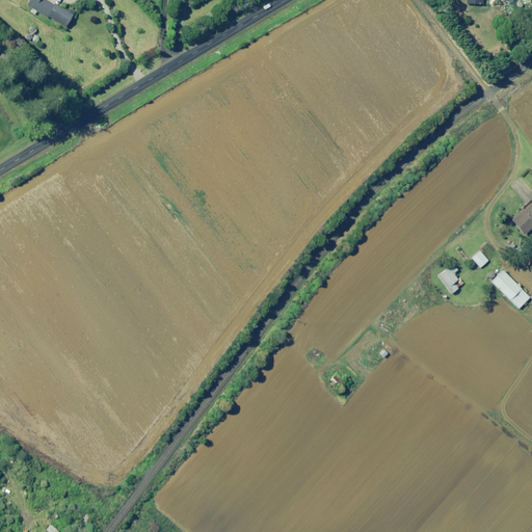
[(27,0),(25,4),(31,8),(29,11),(33,15),(35,11),(46,19),(47,17),(63,27),(74,11),(70,7),(67,11),(53,2),(52,5),(45,0),(27,0)]
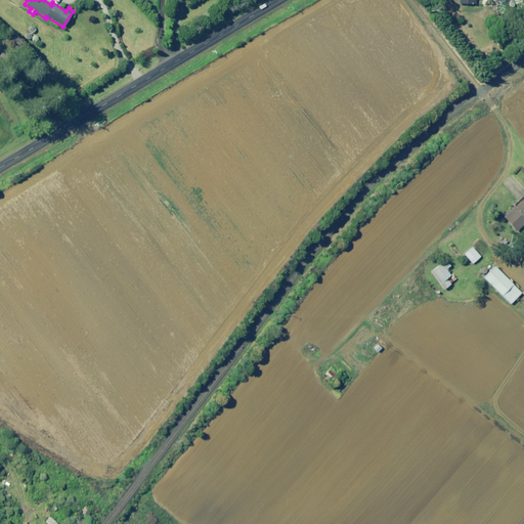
[(523,224),(523,194),(513,205),(515,206),(503,217),(516,231),(523,224)]
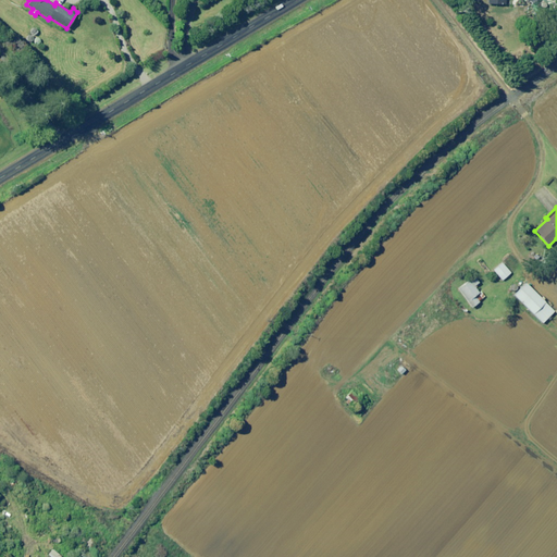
[(502,262),(493,270),(502,281),(510,273),(502,262)]
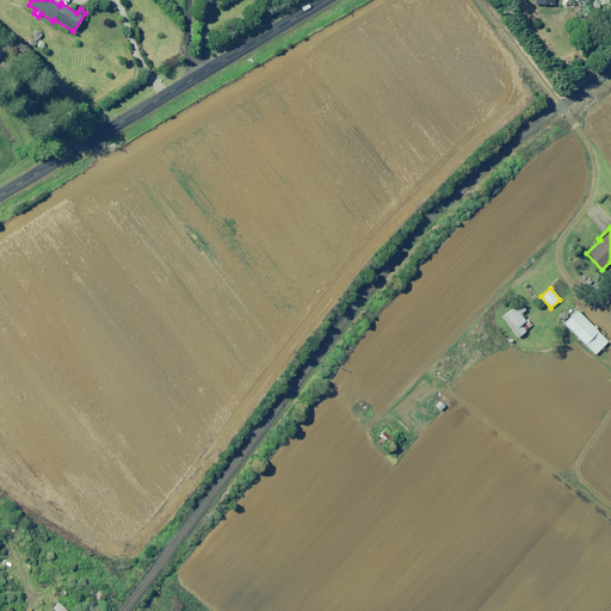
[(518,338),(526,332),(525,331),(532,326),(528,319),(525,320),(520,314),(526,310),(520,304),(514,309),(513,308),(501,316),(518,338)]
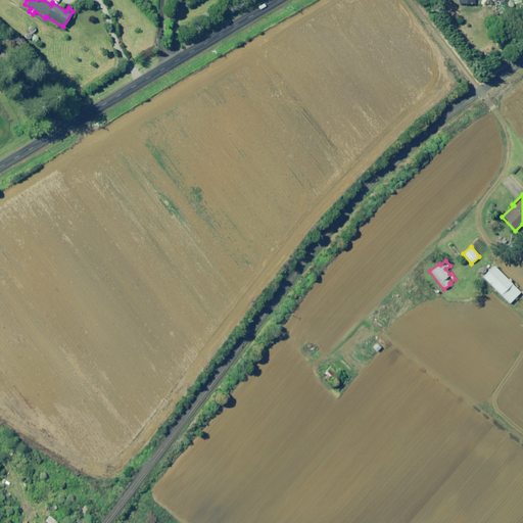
[(521,292),(493,266),(482,278),(509,304),(521,292)]
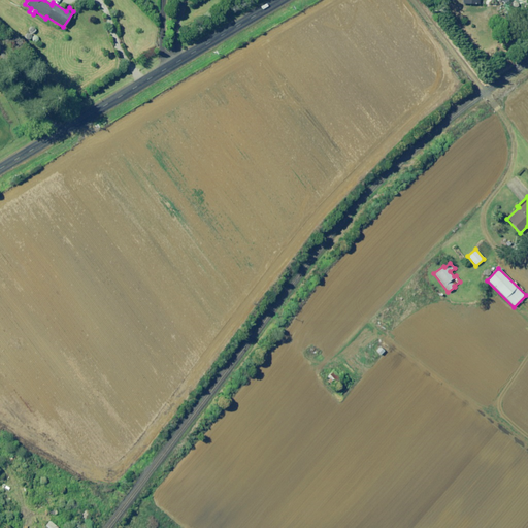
All buildings are outlined.
